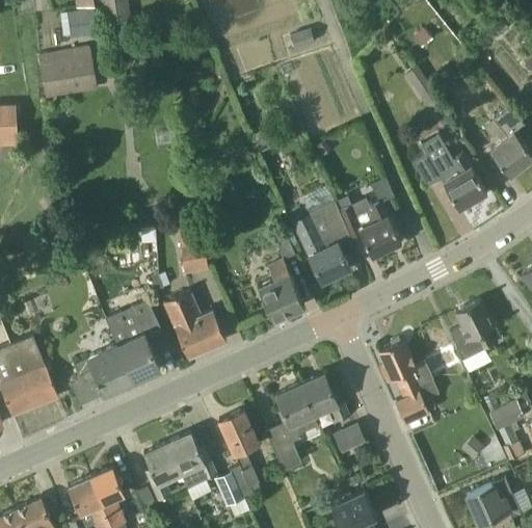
[(131,25),(126,0),(106,0),(100,1),(105,29),(131,25)]
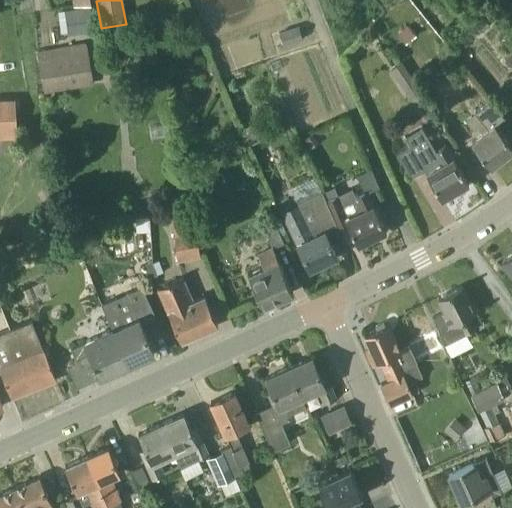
[(65,15),(67,32),(93,29),(90,10),(65,14),(65,15)]
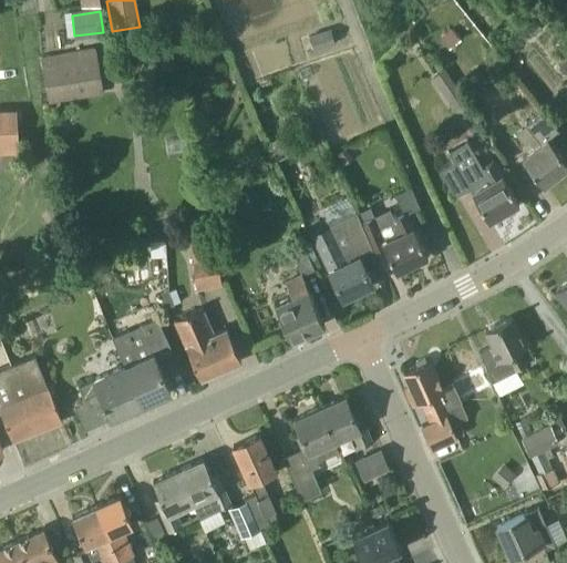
[(441,42),(449,51),(460,42),(452,33),(441,42)]
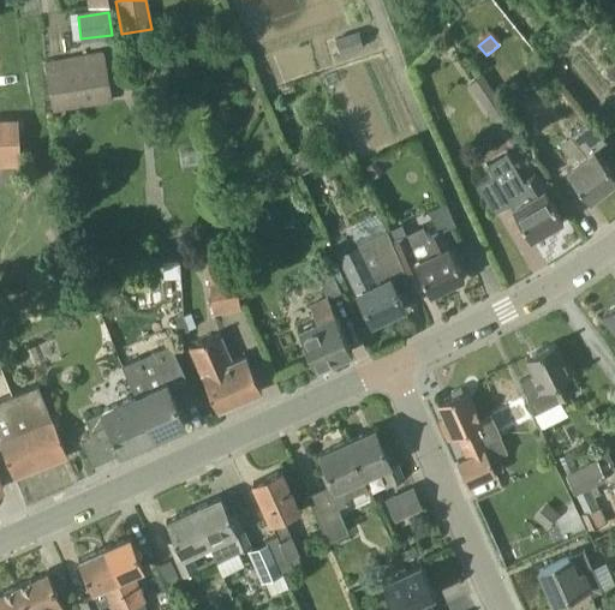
[(45,66),(54,115),(112,105),(103,57),(45,66)]
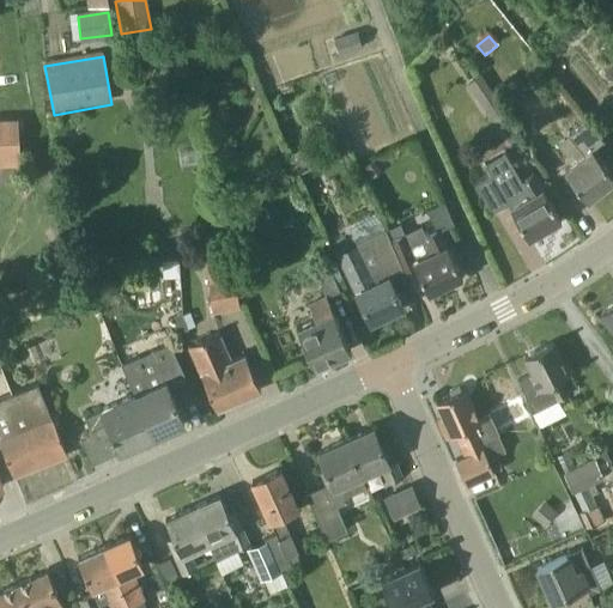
[(541,65),(526,77),(536,89),(551,77),(541,65)]
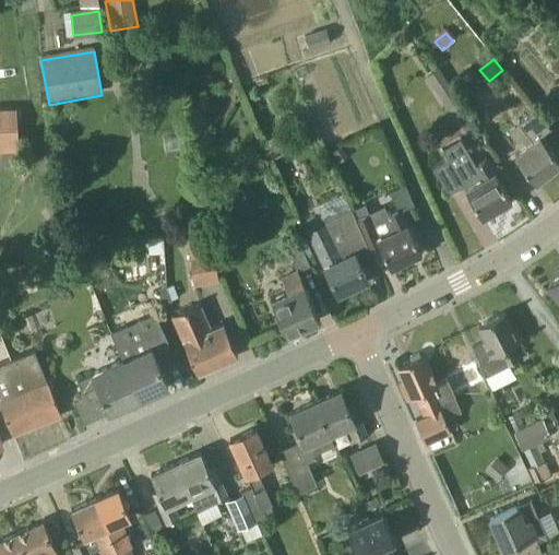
[(439,71),(426,80),(448,111),(460,104),(439,71)]
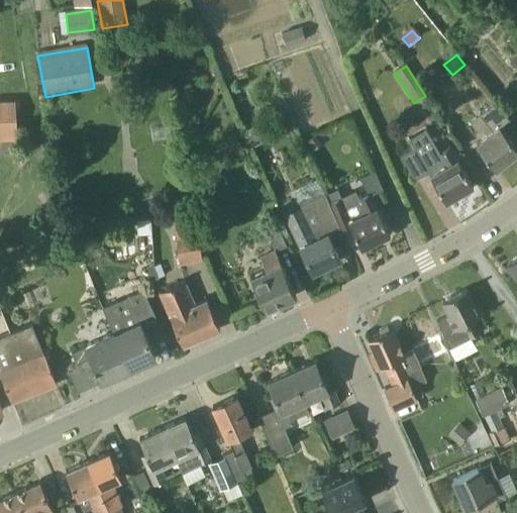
[(15,103),(0,103),(0,156),(8,156),(8,142),(17,141),(15,103)]
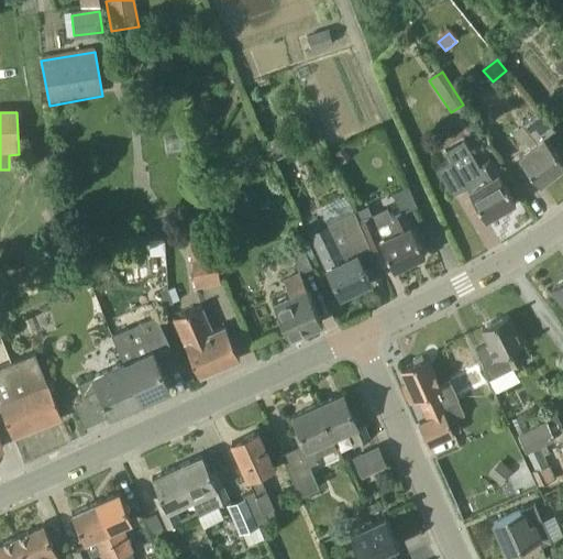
[(562,168),(562,164),(545,142),(555,134),(539,113),(511,135),(526,153),(518,160),(540,187),(562,168)]
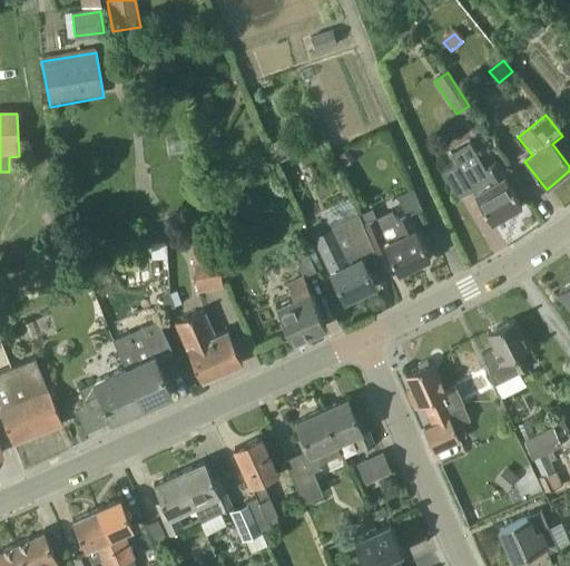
[(318,143),(320,130),(306,130),(305,142),(318,143)]
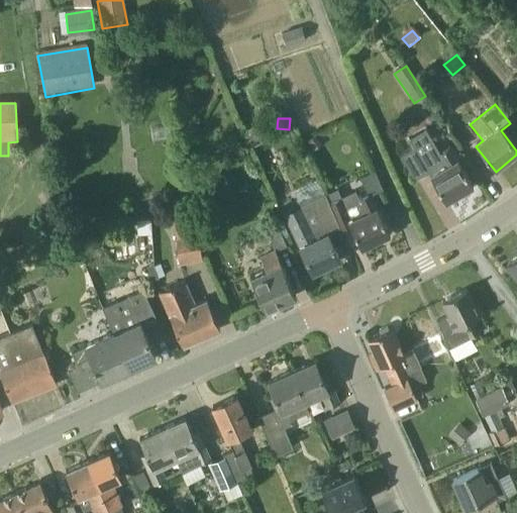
[(315,137),(305,144),(312,155),(322,147),(315,137)]
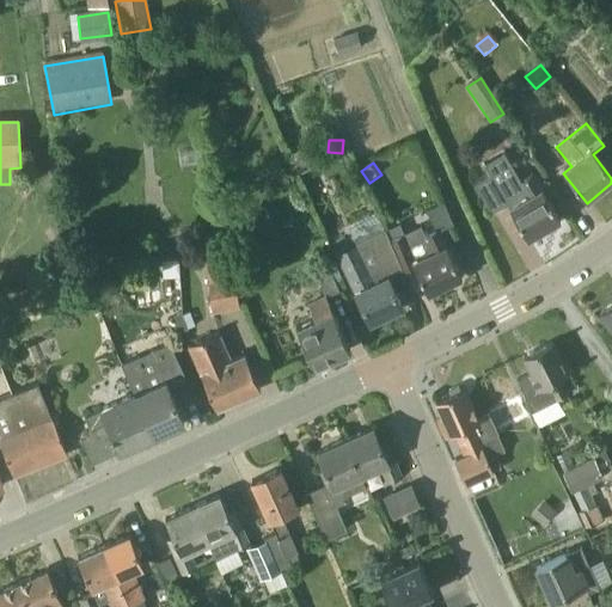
[(534,175),(518,185),(526,200),(508,209),(527,241),(560,222),(542,191),(543,190),(534,175)]
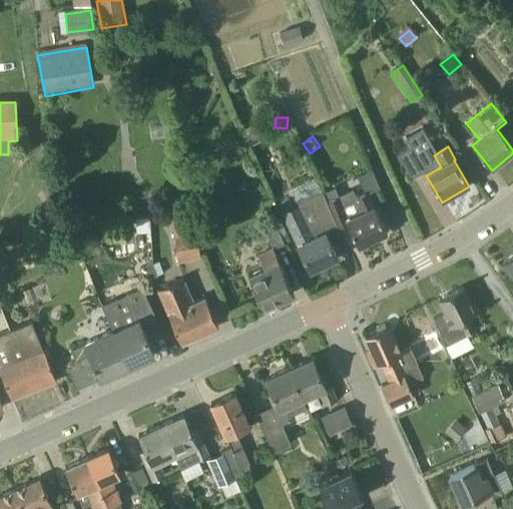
[(412,148),(397,156),(411,178),(424,171),(425,170),(420,163),(412,148)]
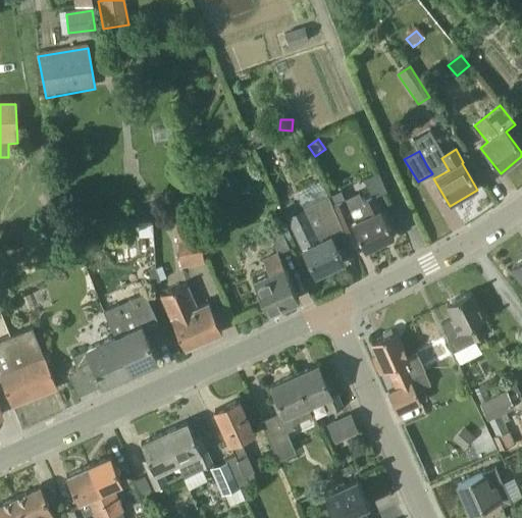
[(373,198),(363,203),(359,195),(345,202),(341,193),(327,199),(344,235),(354,230),(365,253),(394,240),(373,198)]
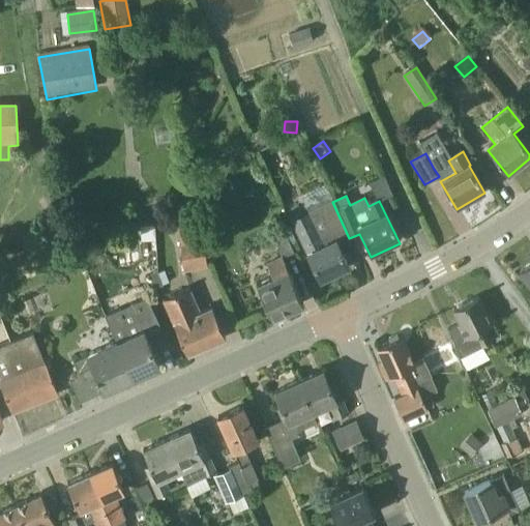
[(336,244),(349,238),(332,202),(308,214),(325,250),(307,258),(320,282),(349,268),(336,244)]
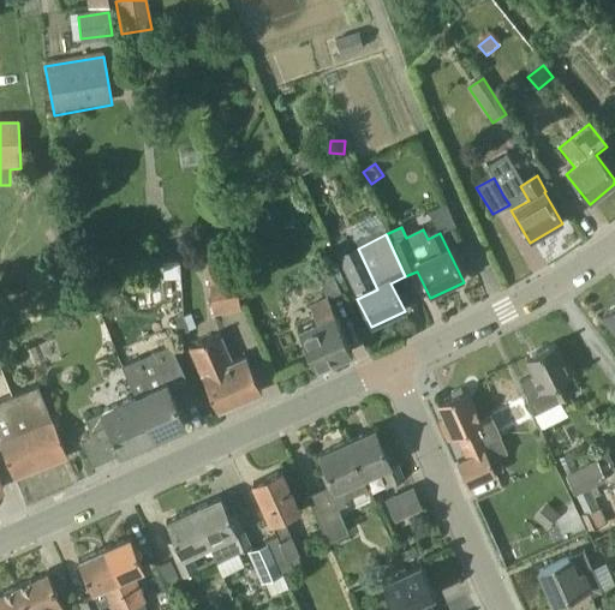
[(207,267),(214,317),(240,314),(233,263),(207,267)]
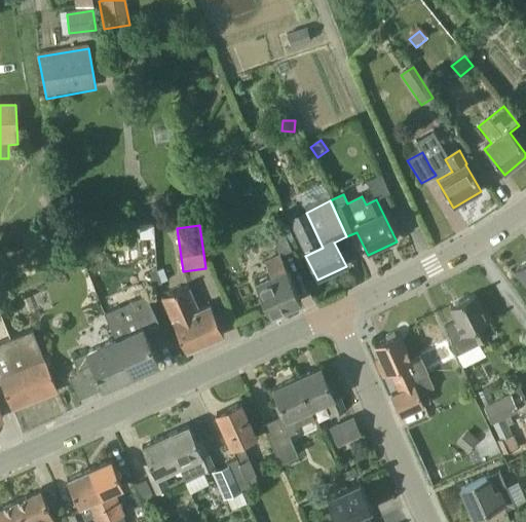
[(140,227),(141,241),(155,241),(155,226),(140,227)]
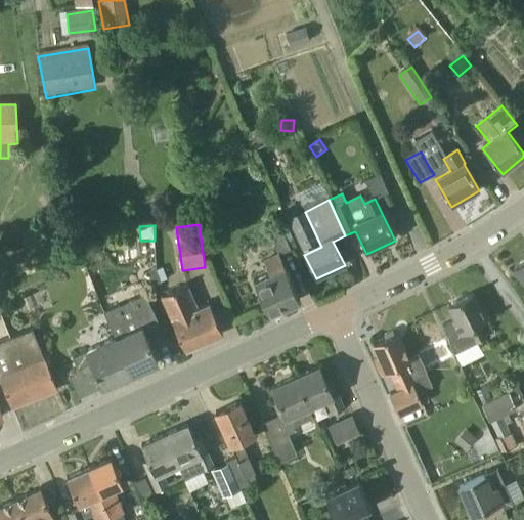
[(291,251),(284,234),(271,240),(279,256),(291,251)]
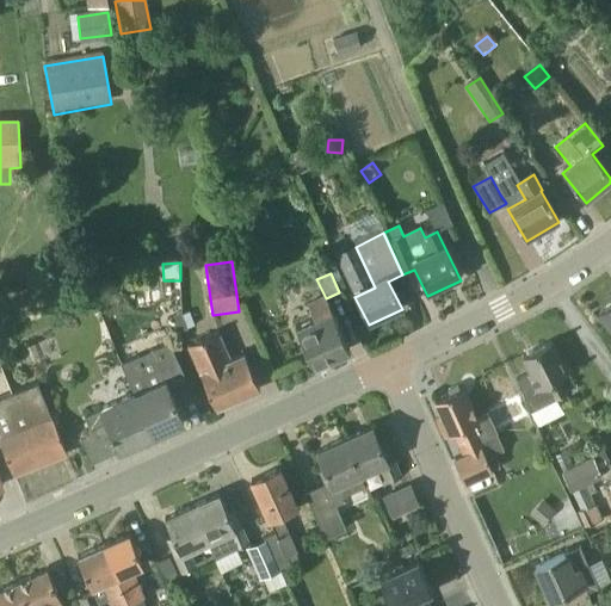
[(350,353),(340,331),(325,298),(308,307),(314,320),(296,328),(314,369),(350,353)]
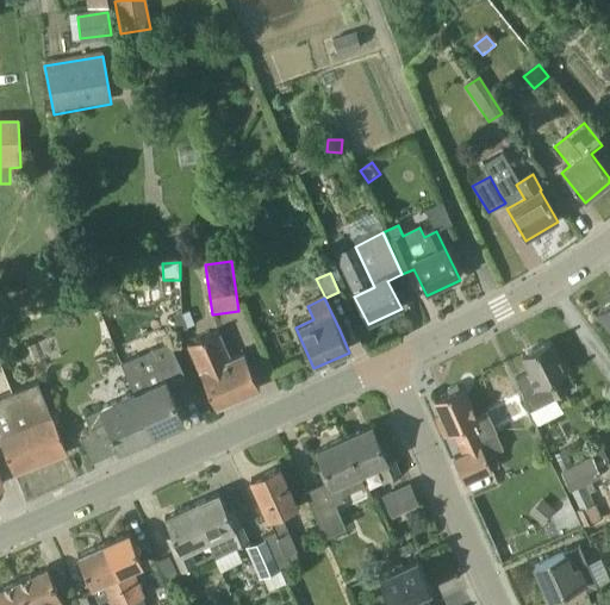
[(609,305),(598,316),(609,330),(609,305)]
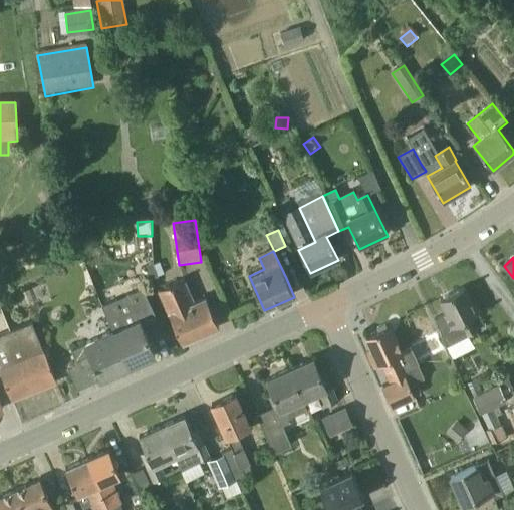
[(218,330),(205,299),(195,304),(185,282),(159,293),(182,346),(197,339),(199,343),(206,340),(204,336),(218,330)]
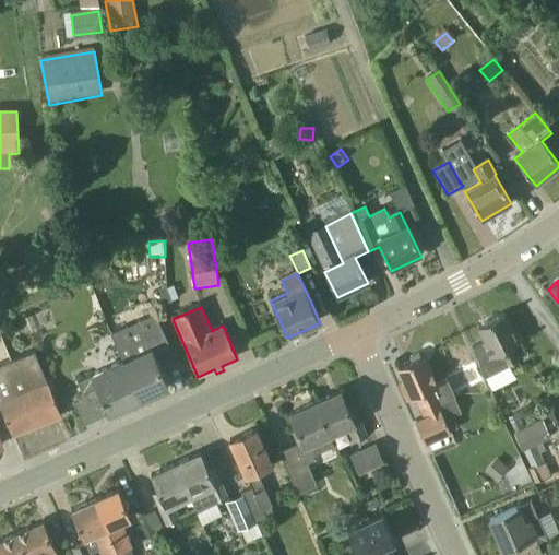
[(168,389),(154,357),(170,350),(155,315),(111,334),(123,362),(141,401),(168,389)]
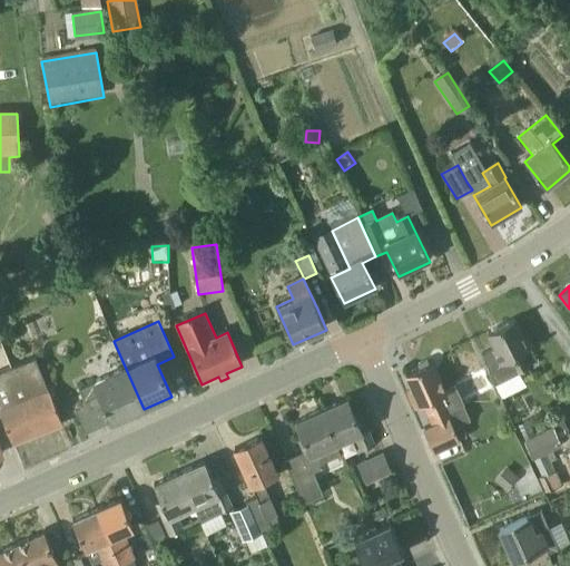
[(529,352),(523,342),(513,322),(488,335),(495,350),(481,358),(497,386),(531,368),(524,354),(529,352)]
